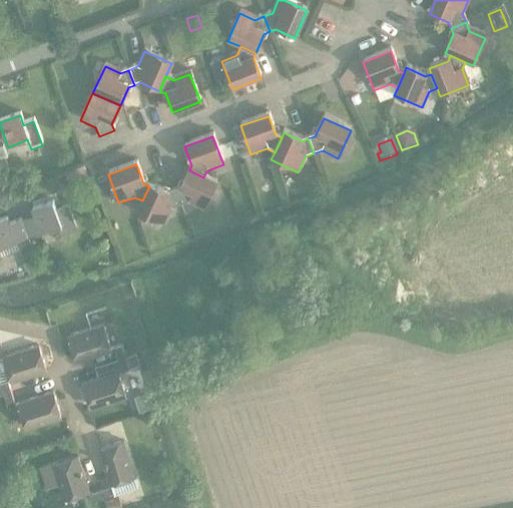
[(85,169),(65,177),(68,186),(88,179),(85,169)]
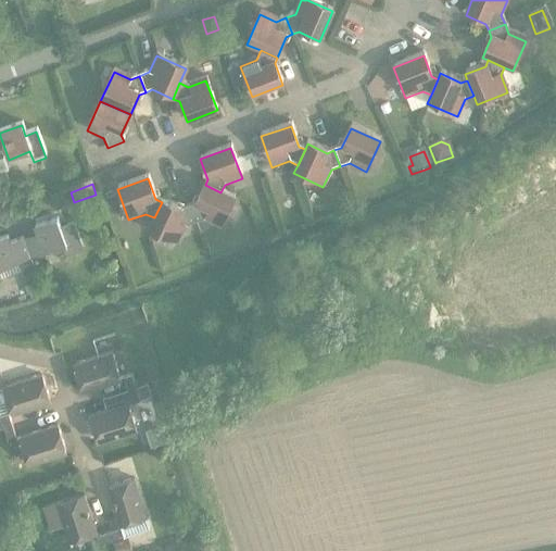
[(196,205),(189,209),(194,224),(204,222),(220,228),(235,199),(220,192),(205,185),(196,205)]
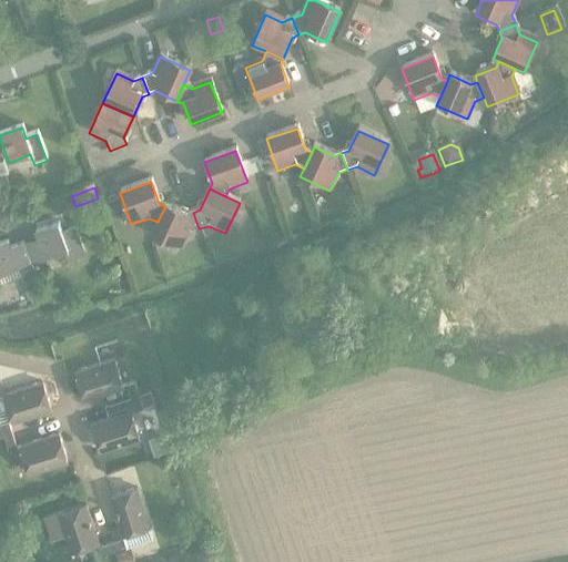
[(165,206),(158,222),(151,236),(182,249),(190,233),(199,228),(193,213),(185,215),(165,206)]
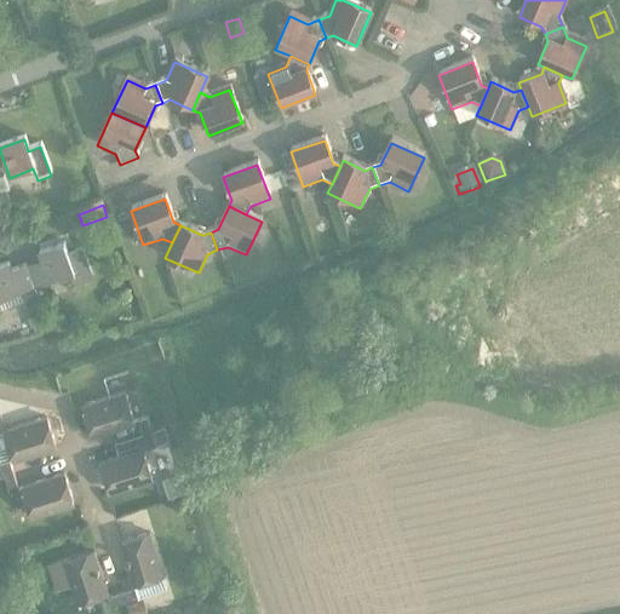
[(38,256),(49,283),(73,275),(76,286),(91,281),(80,252),(68,257),(64,246),(38,256)]
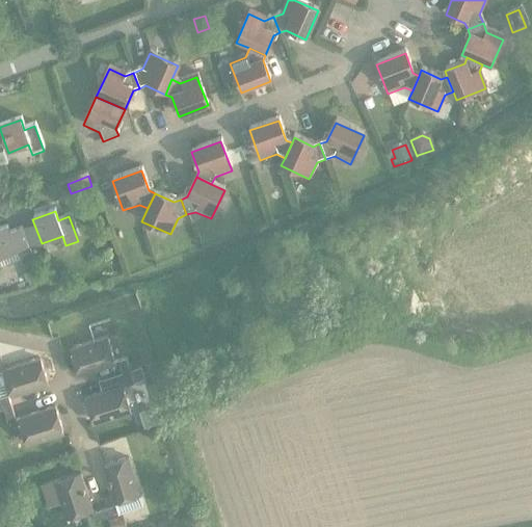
[(0,258),(16,253),(29,248),(22,230),(9,235),(6,229),(0,230),(0,258)]
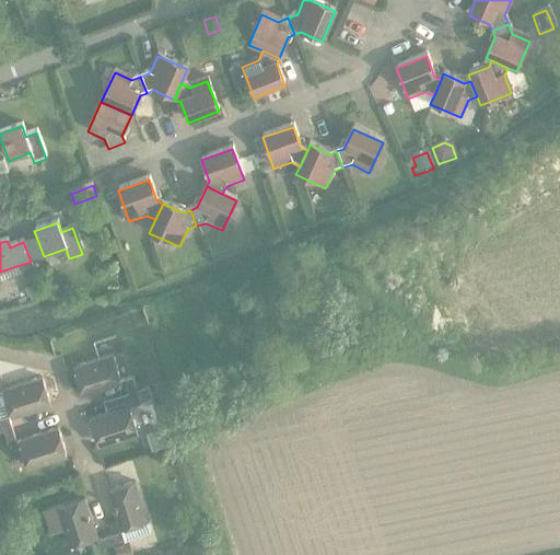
[(37,287),(26,291),(31,303),(42,299),(37,287)]
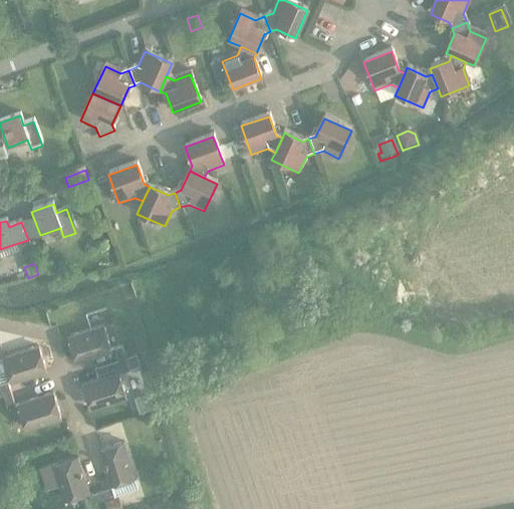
[(42,268),(42,277),(54,277),(54,268),(42,268)]
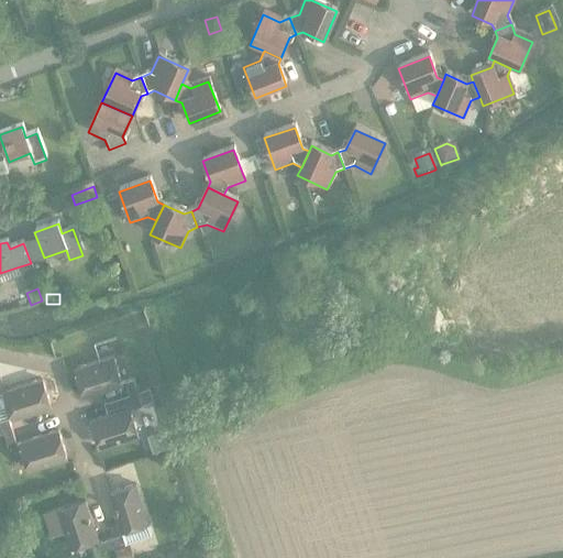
[(75,373),(83,400),(121,387),(112,361),(75,373)]
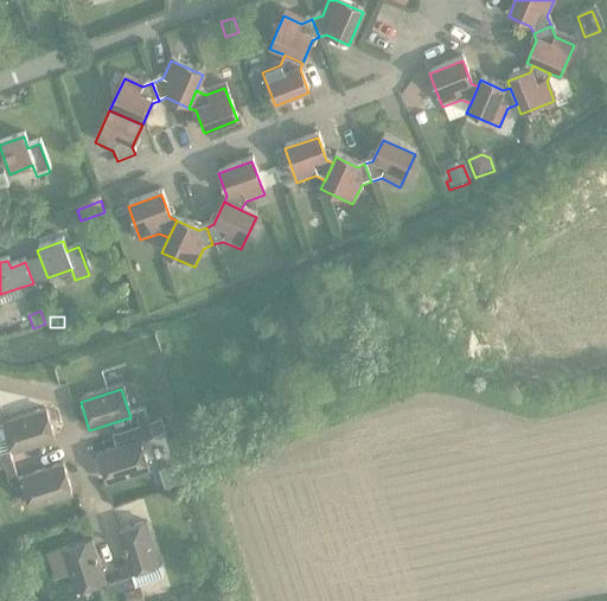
[(134,415),(139,429),(148,427),(144,413),(134,415)]
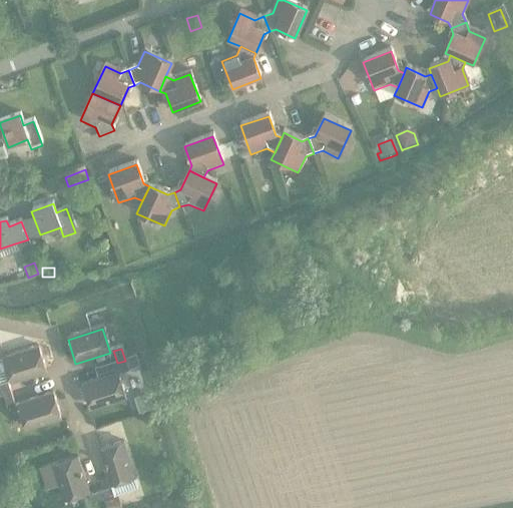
[(3,360),(11,384),(45,373),(37,350),(3,360)]
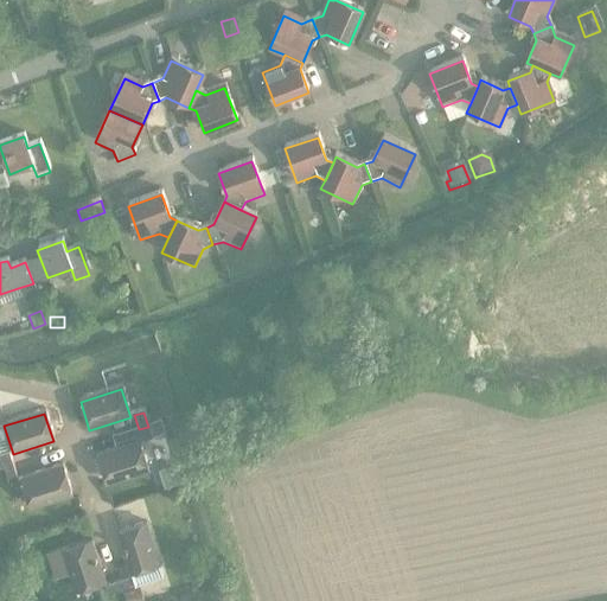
[(159,423),(148,428),(152,441),(164,438),(159,423)]
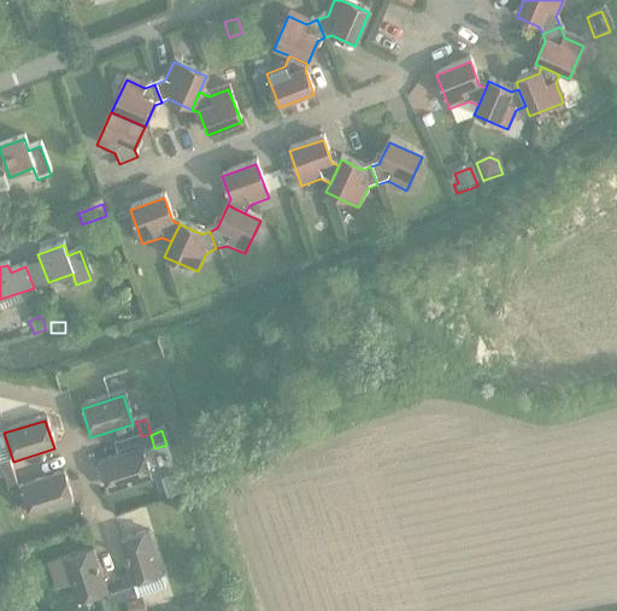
[(151,434),(141,436),(146,451),(154,448),(151,435),(151,434)]
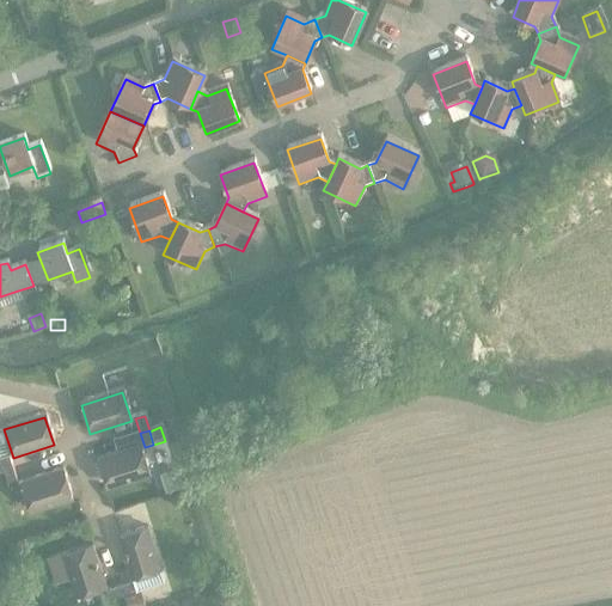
[(99,461),(108,489),(150,476),(140,448),(99,461)]
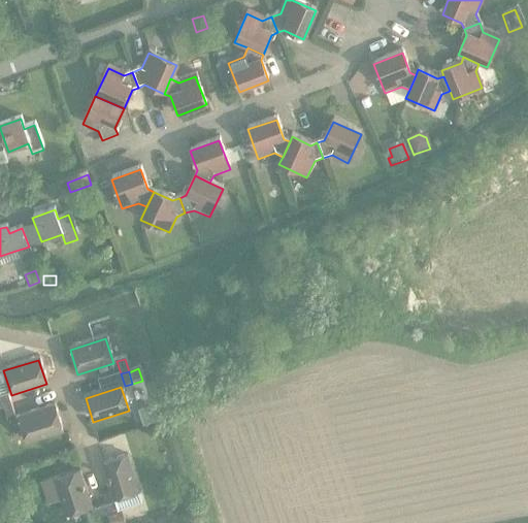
[(0,398),(0,399),(3,411),(11,409),(7,396),(0,398)]
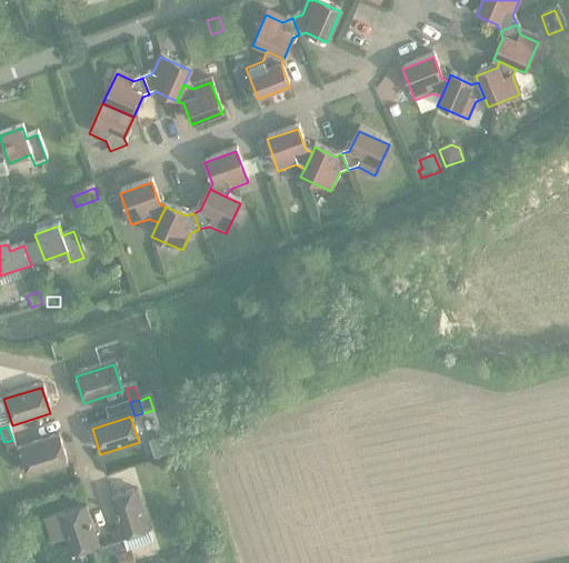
[(20,451),(28,478),(67,465),(58,439),(20,451)]
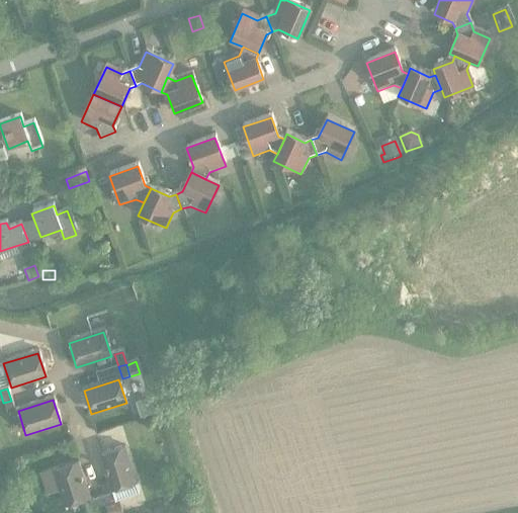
[(11,401),(3,403),(7,415),(15,413),(11,401)]
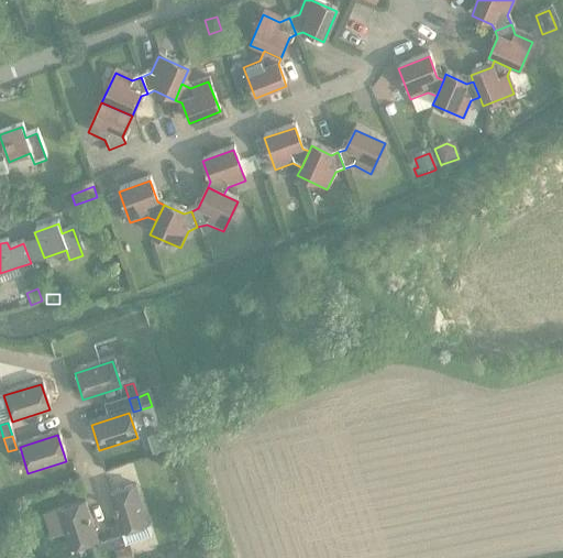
[(135,489),(109,498),(121,535),(123,538),(125,547),(127,547),(151,539),(146,527),(147,527),(135,489)]
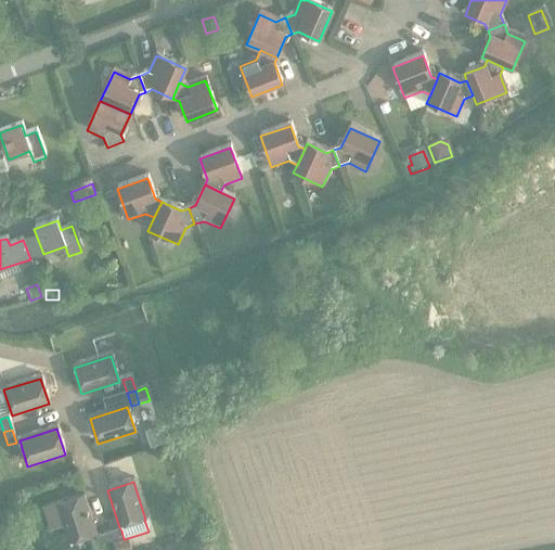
[(57,506),(69,544),(94,535),(84,498),(57,506)]
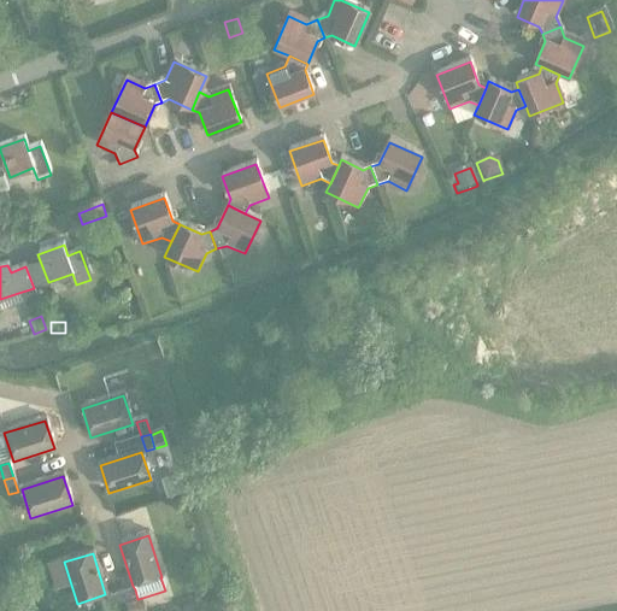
[(135,589),(121,594),(123,604),(137,599),(135,589)]
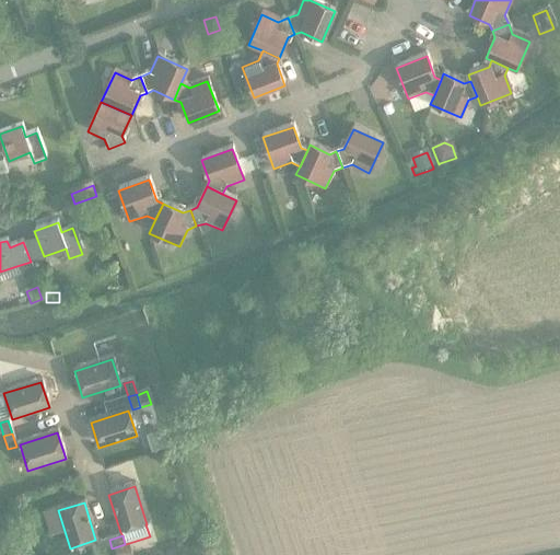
[(109,540),(96,544),(98,552),(112,548),(109,540)]
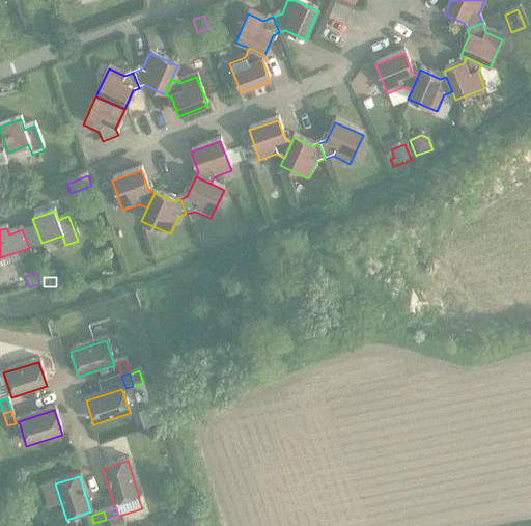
[(118,516),(106,520),(108,525),(122,525),(119,516),(118,516)]
